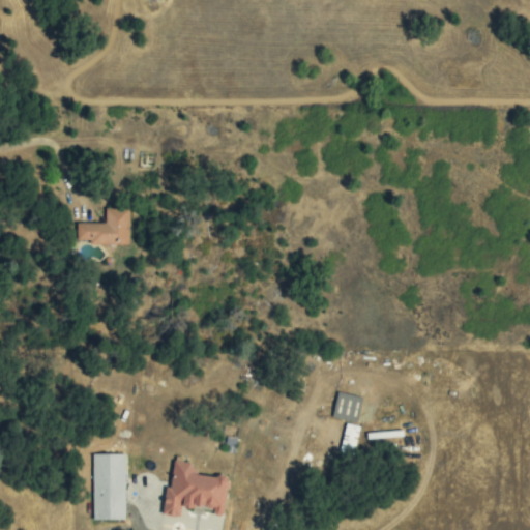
[(128,245),(129,209),(105,208),(105,224),(76,223),(76,240),(90,240),(90,244),(128,245)]
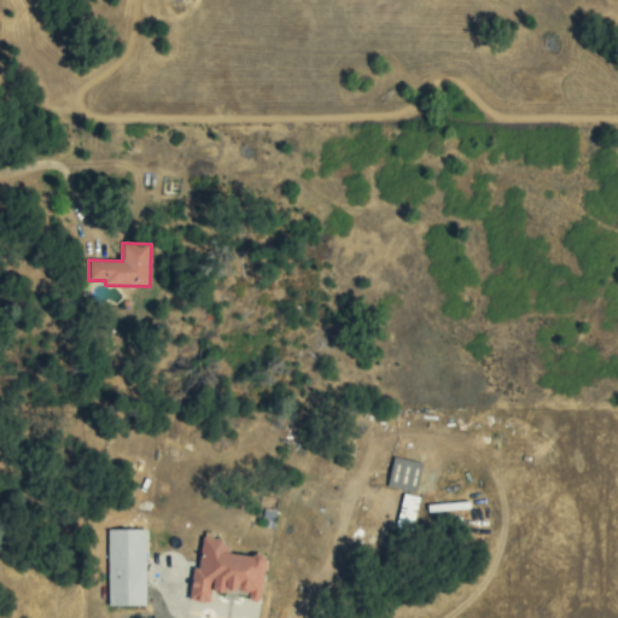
[(421,462),(392,458),(386,488),(417,493),(421,462)]
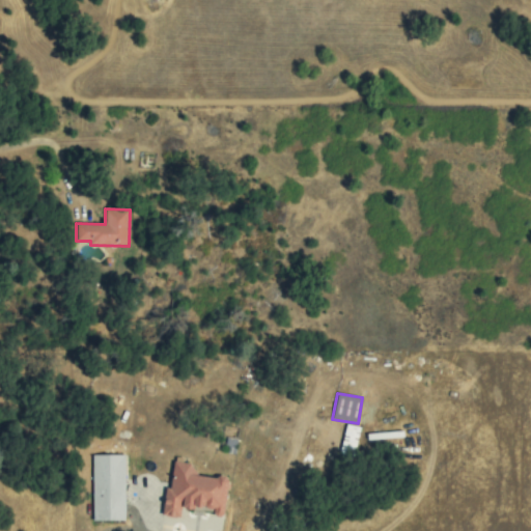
[(353,456),(360,427),(346,424),(339,452),(353,456)]
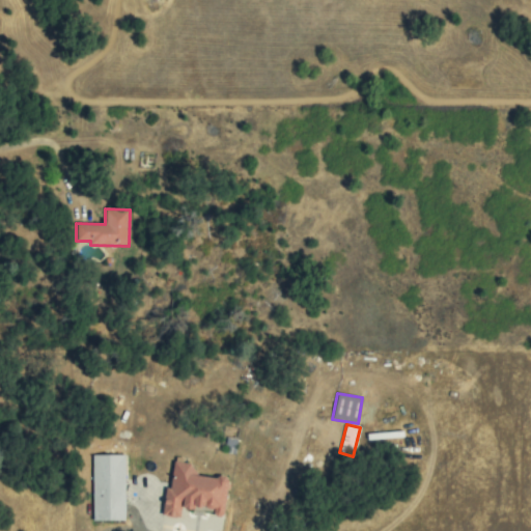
[(92,521),(124,521),(124,455),(92,455),(92,521)]
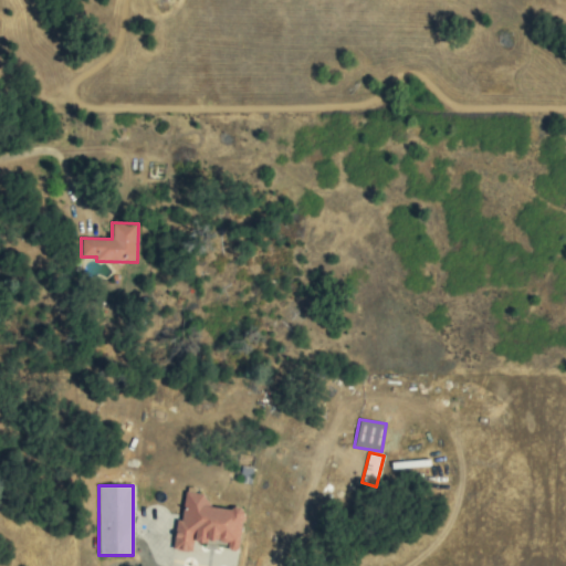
[(173,551),(191,552),(192,540),(227,543),(227,549),(239,551),(243,510),(206,506),(206,495),(195,494),(196,489),(185,488),(181,520),(176,520),(173,551)]
